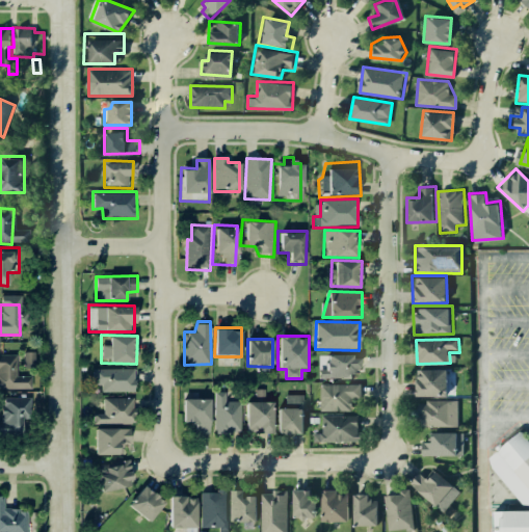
[(37,352),(27,352),(27,368),(37,369),(37,352)]
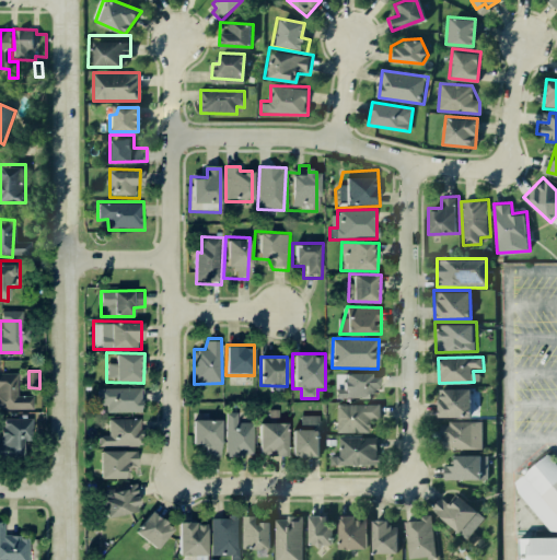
[(0,412),(36,412),(36,397),(18,397),(16,372),(0,372),(0,412)]
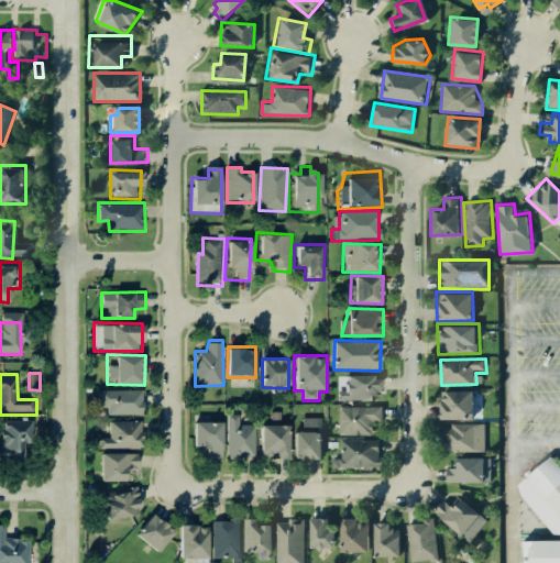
[(336,404),(380,403),(380,375),(344,376),(344,386),(340,386),(340,393),(336,393),(336,404)]
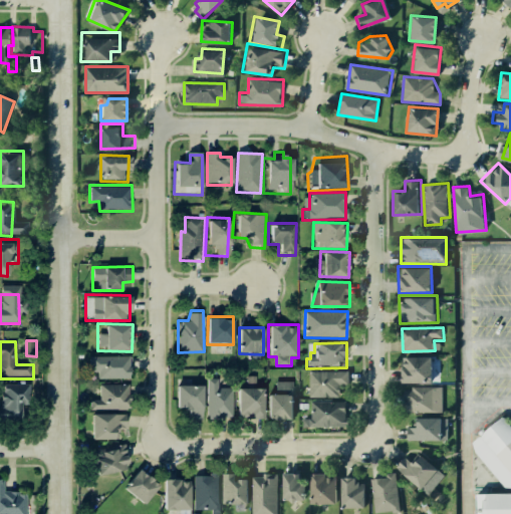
[(86,373),(94,373),(94,378),(133,379),(133,354),(86,353),(86,373)]
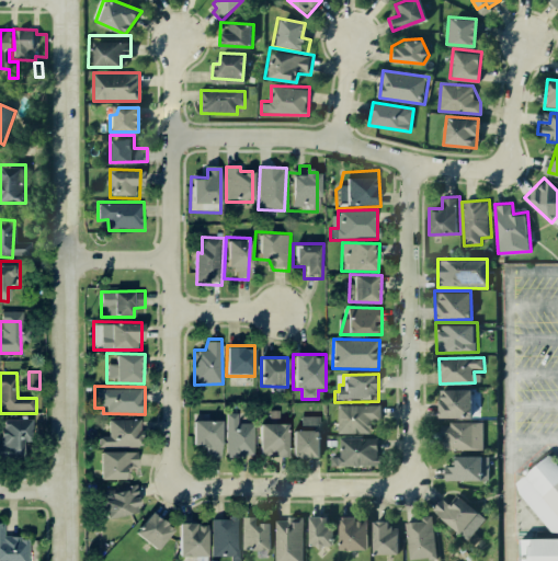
[(435,418),(471,418),(471,389),(435,389),(435,418)]
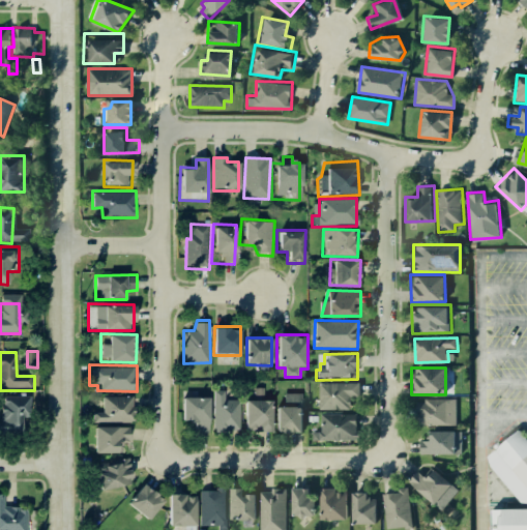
[(320,382),(360,382),(360,409),(319,409),(320,382)]
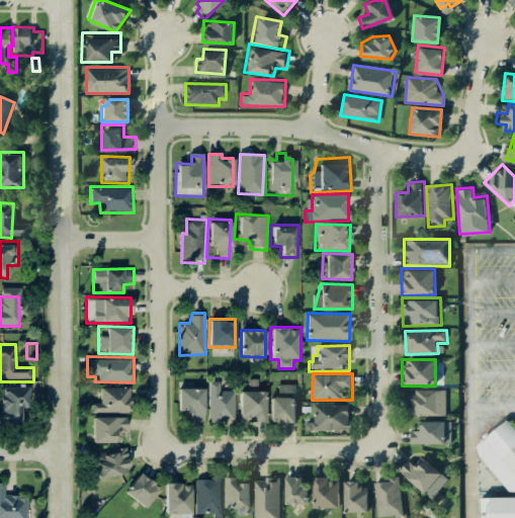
[(207,421),(208,380),(222,380),(222,387),(235,398),(234,422),(207,421)]
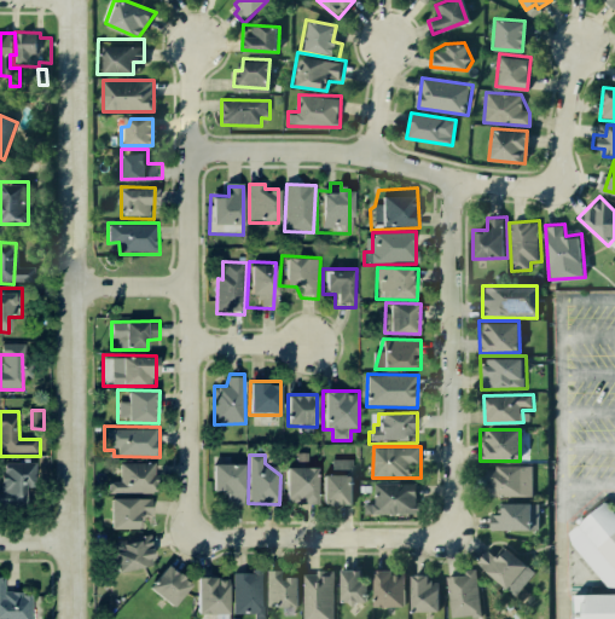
[(331,456),(352,457),(352,469),(331,469),(331,456)]
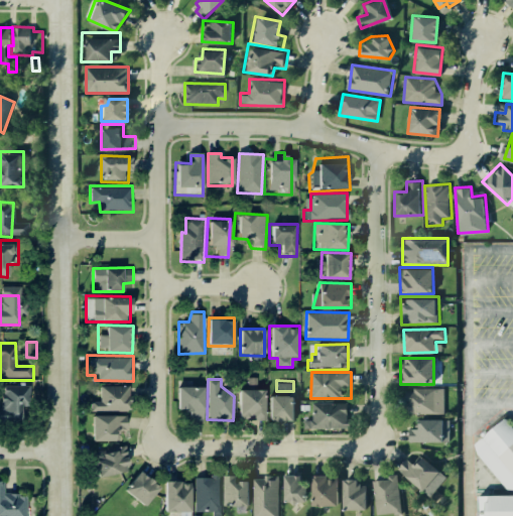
[(91,411),(128,412),(129,386),(100,385),(100,397),(92,396),(91,411)]
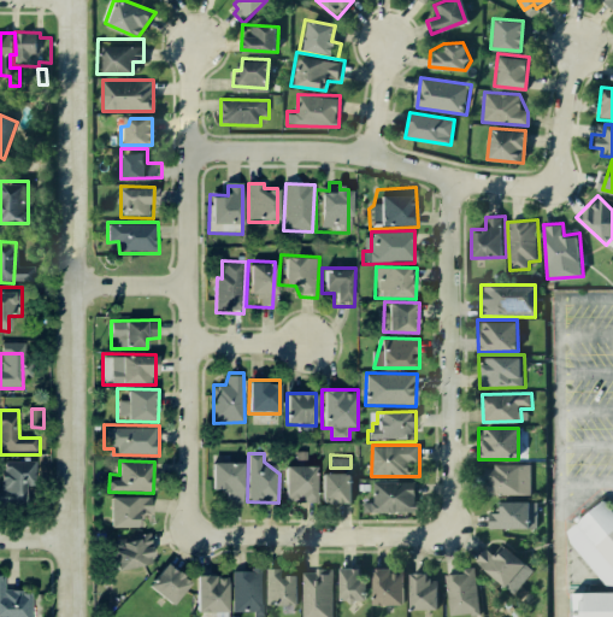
[(208,488),(208,462),(243,462),(245,505),(228,507),(224,495),(208,488)]
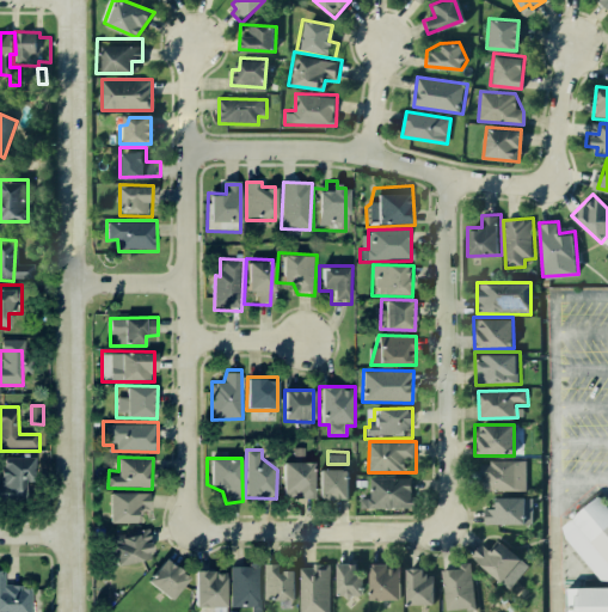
[(37,460),(0,460),(0,507),(25,507),(25,488),(37,488),(37,460)]
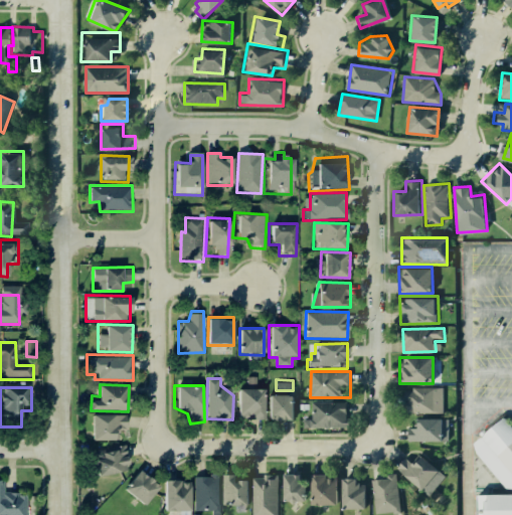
[(233,417),(237,387),(264,390),(260,421),(233,417)]
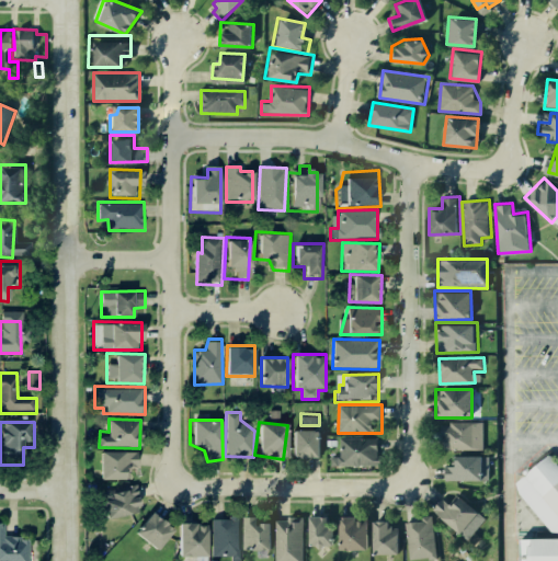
[(440,453),(455,453),(455,448),(486,448),(486,422),(439,423),(440,453)]
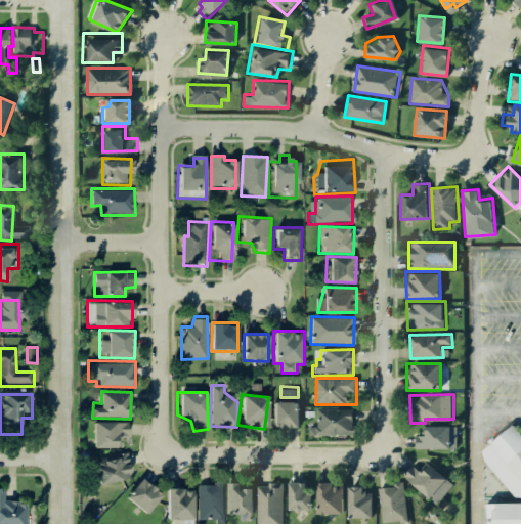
[(271,400),(299,401),(298,428),(270,427),(271,400)]
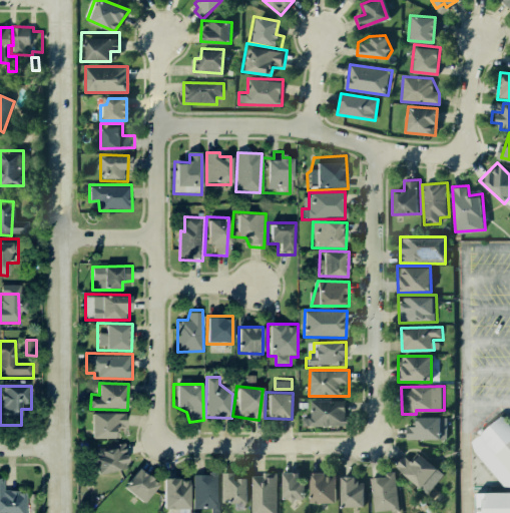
[(303,428),(347,427),(346,398),(312,398),(312,414),(303,414),(303,428)]
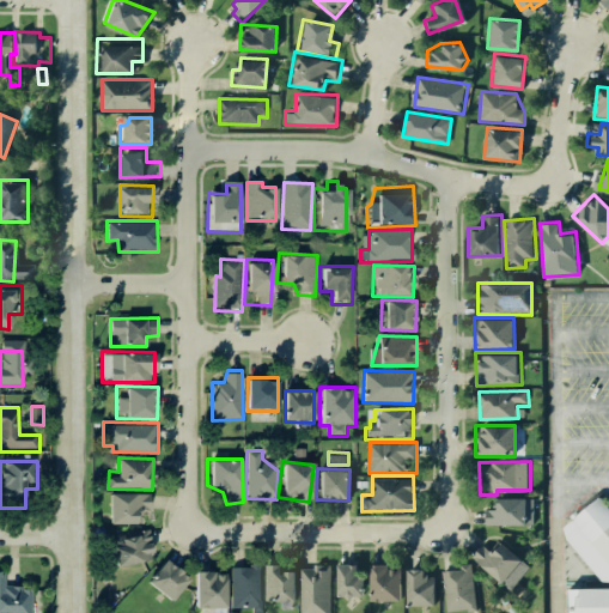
[(105,526),(142,525),(141,491),(104,491),(105,526)]
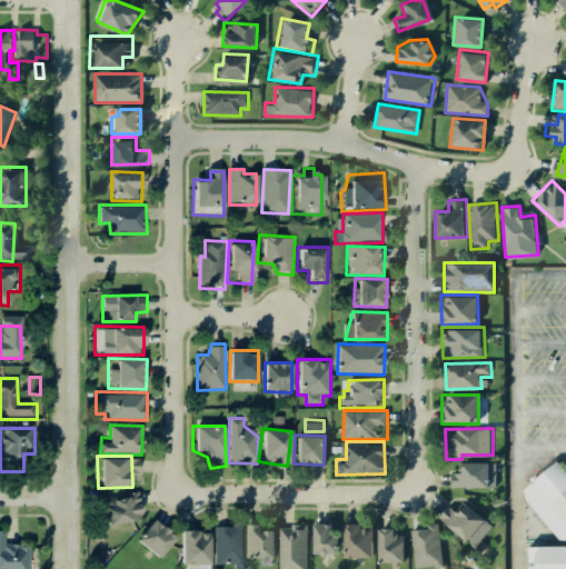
[(565,466),(560,460),(527,488),(527,498),(563,540),(565,540),(565,466)]
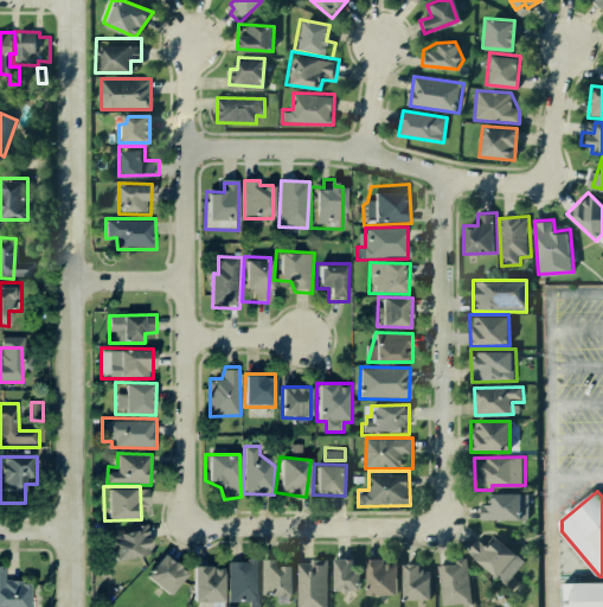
[(481,521),(531,519),(531,492),(488,492),(488,504),(481,505),(481,521)]
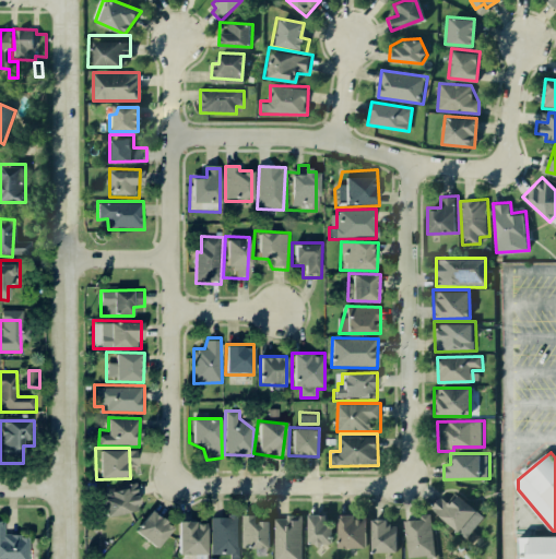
[(97,520),(140,510),(133,482),(91,491),(97,520)]
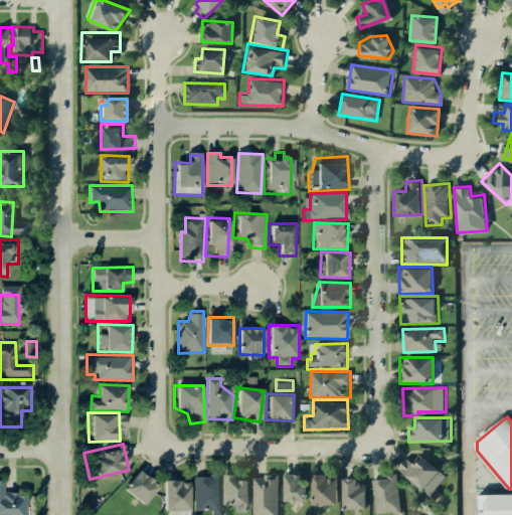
[(435,499),(443,494),(438,490),(450,475),(418,449),(410,459),(405,455),(398,463),(405,469),(402,472),(435,499)]
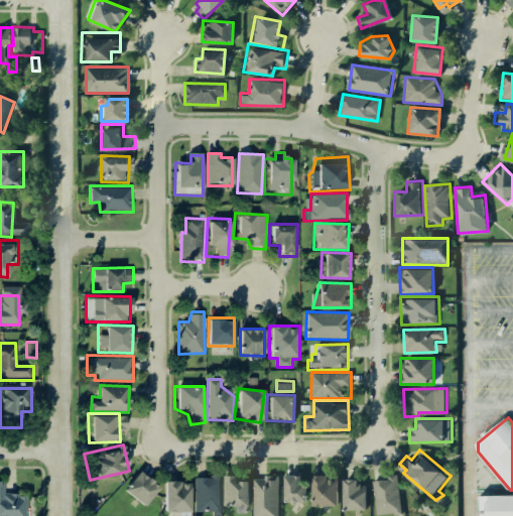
[(146,507),(161,488),(135,469),(121,488),(146,507)]
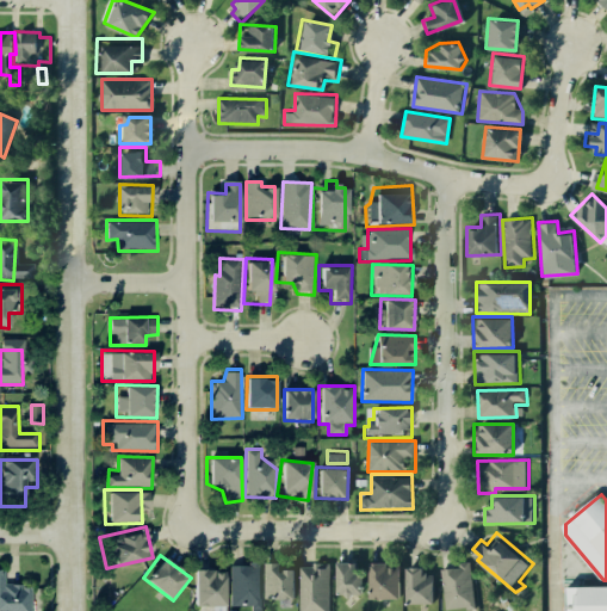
[(369,600),(398,599),(395,562),(386,565),(385,559),(365,559),(369,600)]
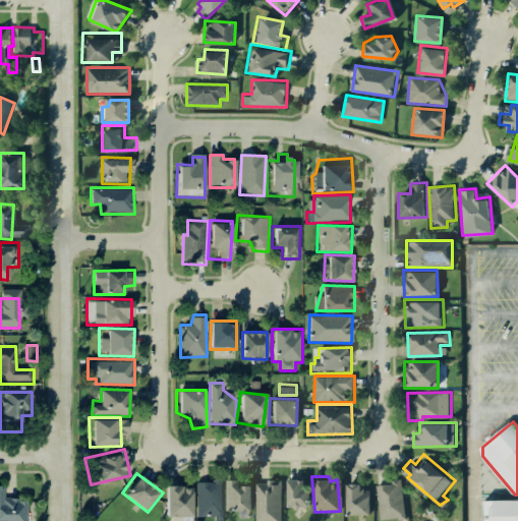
[(342,518),(370,516),(368,488),(359,489),(359,477),(340,478),(342,518)]
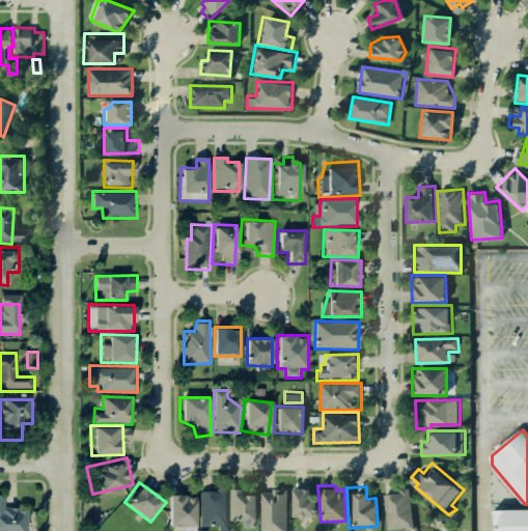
[(398,487),(409,486),(415,529),(397,530),(388,530),(384,495),(399,493),(398,487)]
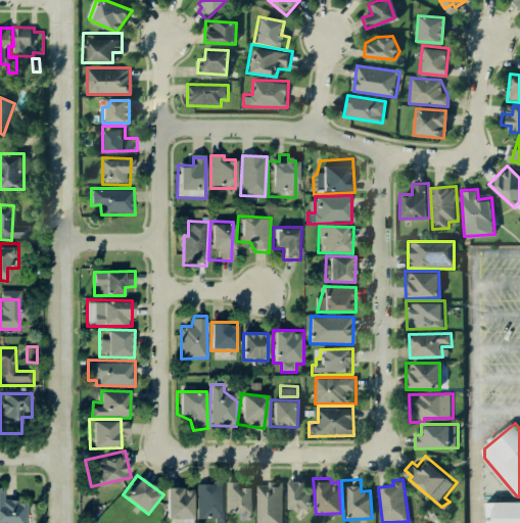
[(254,514),(253,486),(240,486),(240,480),(227,480),(227,515),(254,514)]
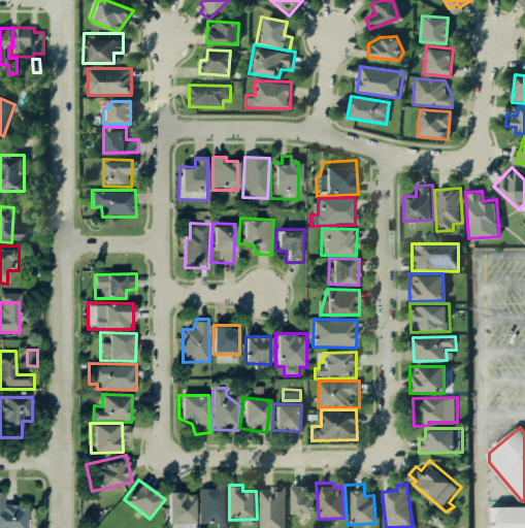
[(260,527),(287,527),(287,488),(271,488),(271,497),(260,497),(260,527)]
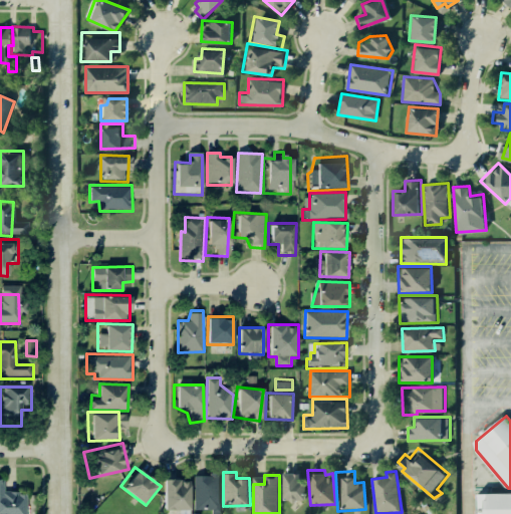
[(192,511),(218,511),(218,476),(192,476),(192,511)]
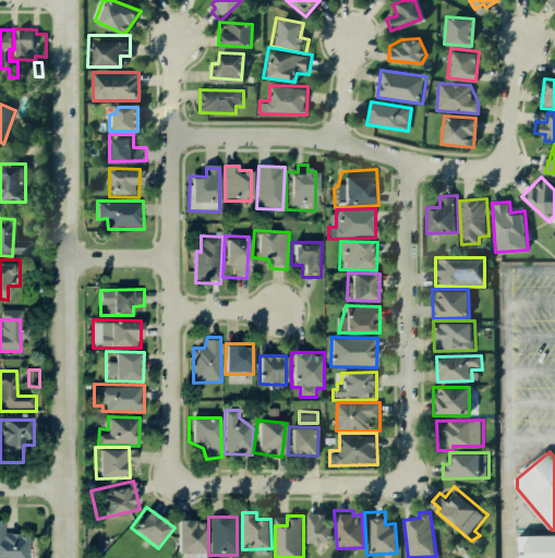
[(306,542),(327,545),(330,521),(310,518),(306,542)]
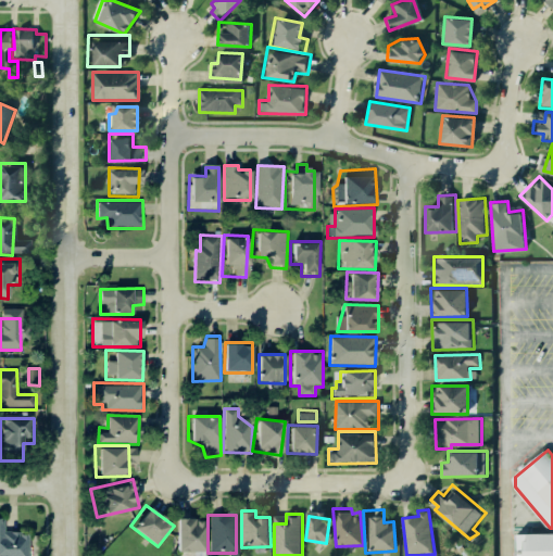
[(0,555),(29,555),(29,529),(4,529),(4,517),(0,517),(0,555)]
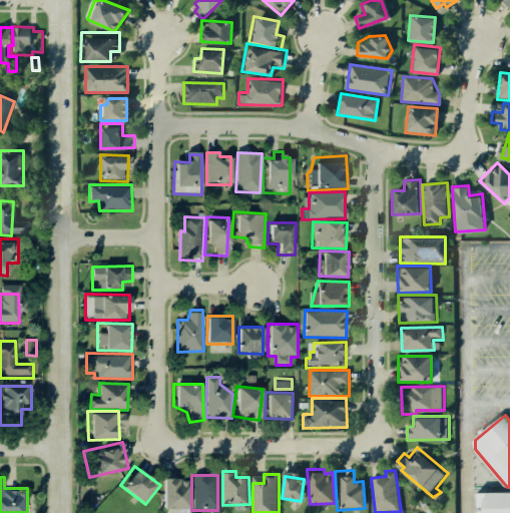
[(159,508),(186,509),(187,480),(161,479),(159,508)]
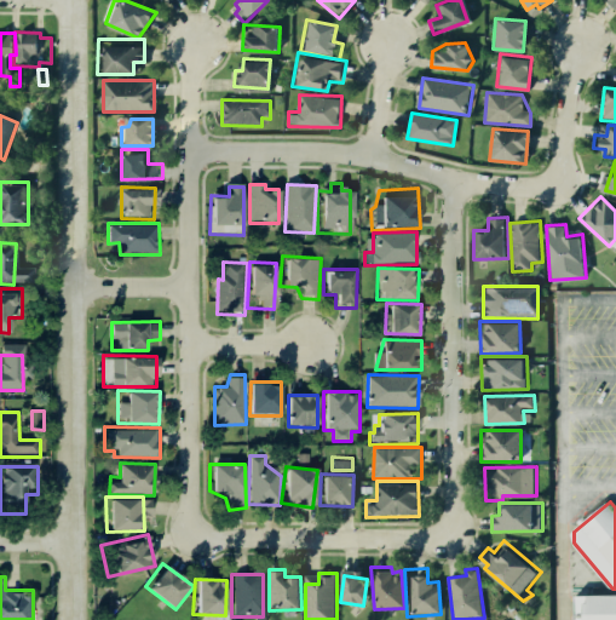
[(615,595),(577,596),(577,619),(615,619),(615,595)]
